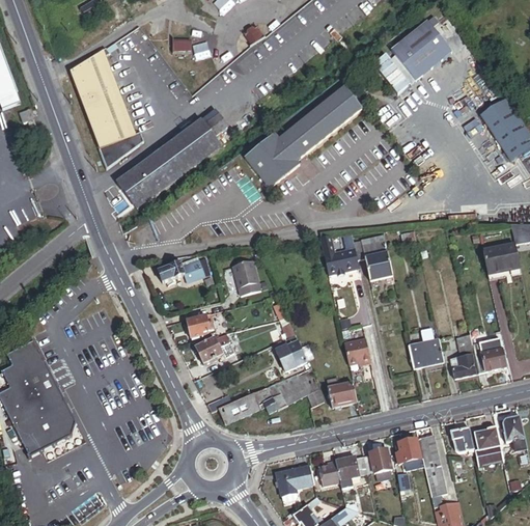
[(290,8),(303,0),(285,0),(290,8)]
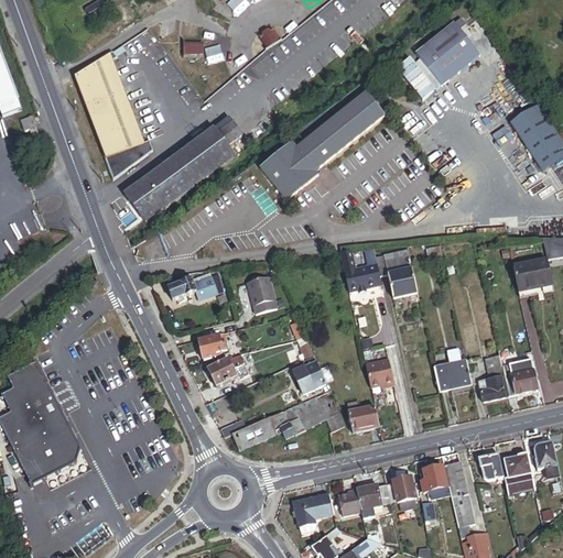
[(417,50),(421,55),(443,83),(482,51),(459,25),(466,20),(461,13),(417,50)]
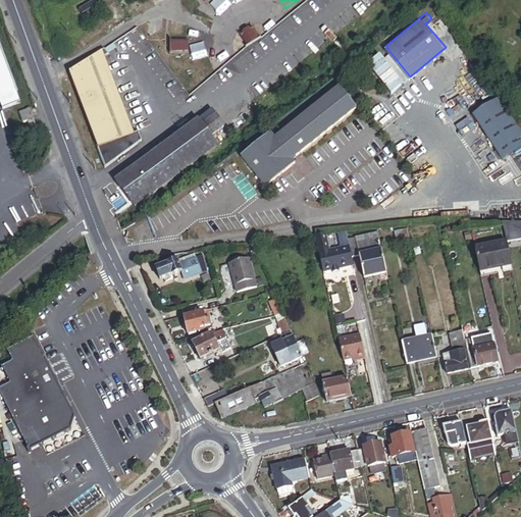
[(259,35),(252,22),(240,31),(247,43),(259,35)]
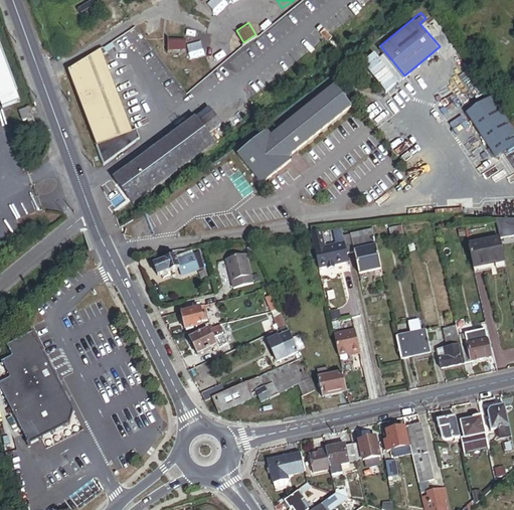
[(131,129),(103,55),(103,53),(106,50),(102,45),(67,68),(103,162),(139,136),(136,127),(131,129)]
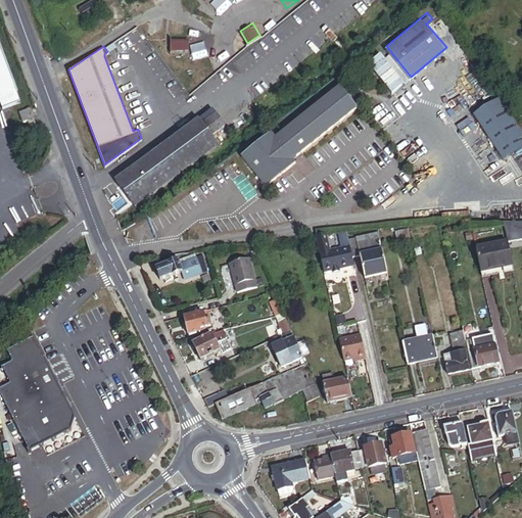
[(0,102),(1,105),(19,99),(0,47),(0,102)]
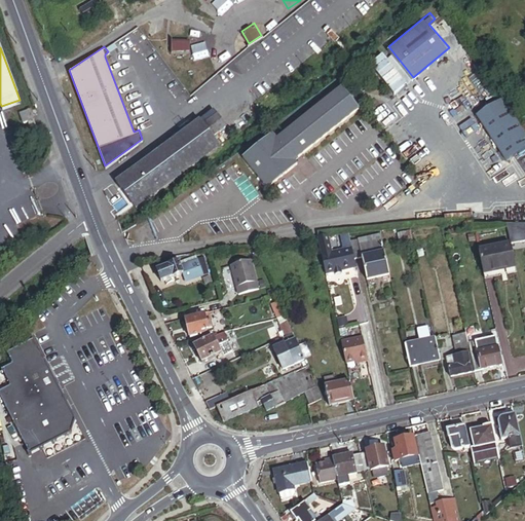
[(409,81),(413,77),(392,51),(387,56),(409,81)]
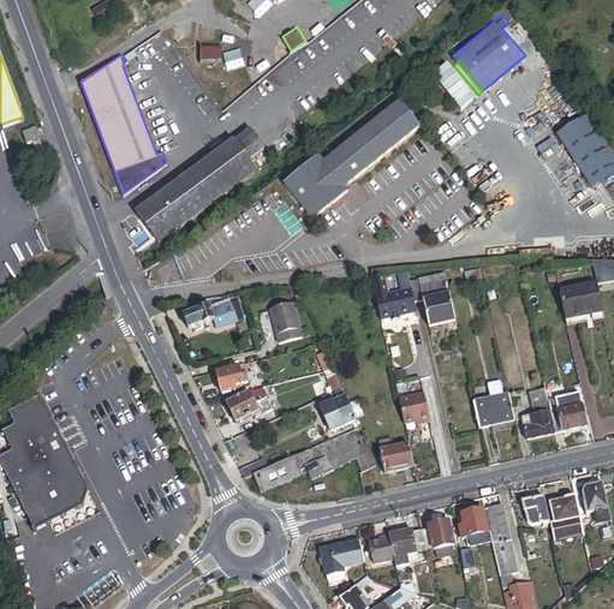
[(418,124),(398,97),(322,157),(317,151),(282,179),(310,214),(346,186),(343,183),(418,124)]
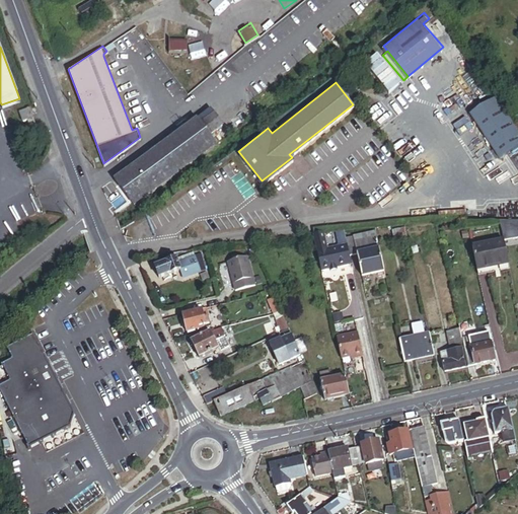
[(466,112),(497,157),(517,142),(517,131),(493,94),(466,112)]
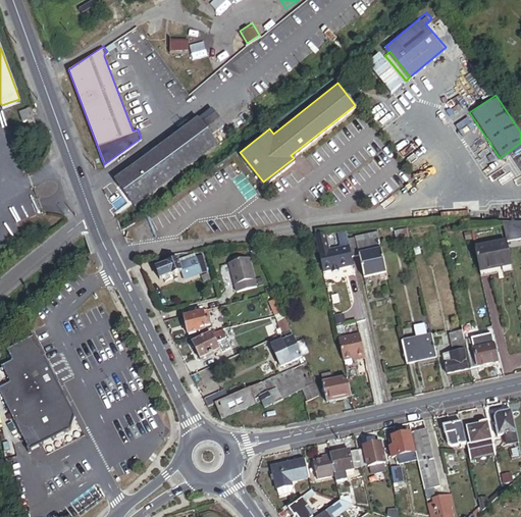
[(216,143),(214,141),(251,114),(245,107),(231,116),(230,115),(220,122),(204,100),(188,111),(193,118),(178,130),(114,175),(133,202),(216,143)]
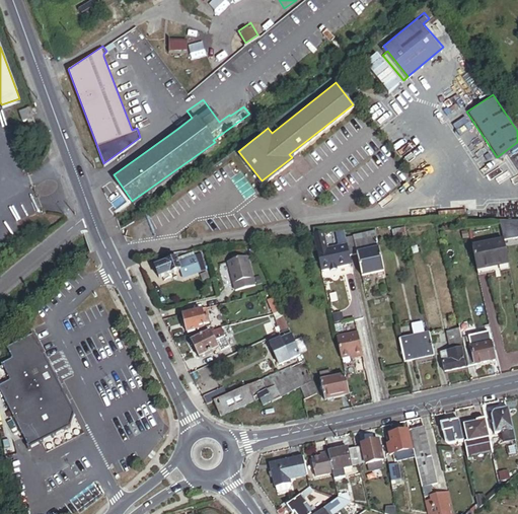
[(32,115),(28,104),(18,108),(21,119),(26,117),(32,115)]
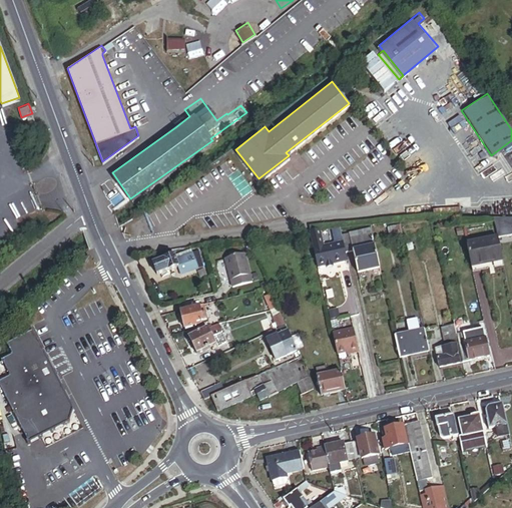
[(170,120),(175,127),(189,116),(184,109),(170,120)]
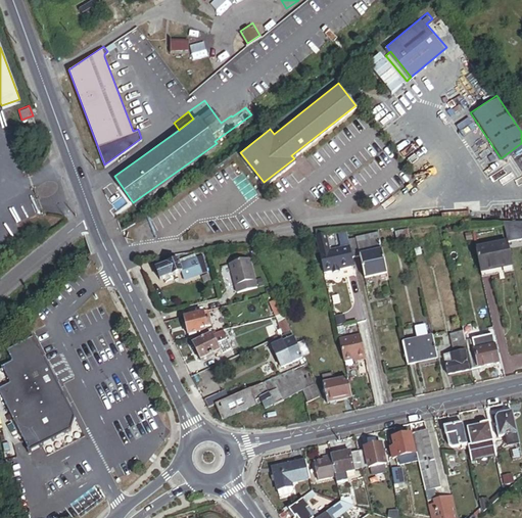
[(27,118),(31,128),(37,126),(33,115),(27,118)]
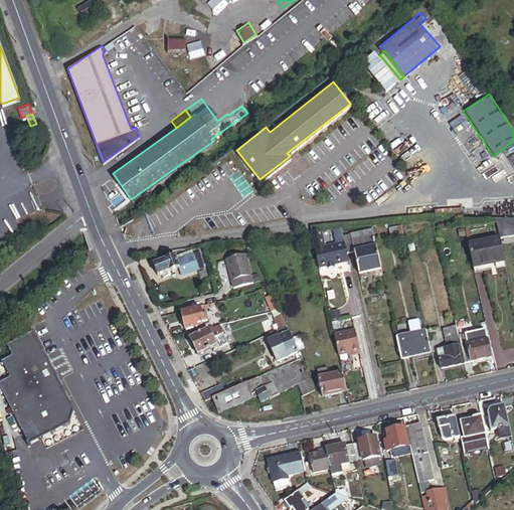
[(513,143),(504,151),(513,165),(513,143)]
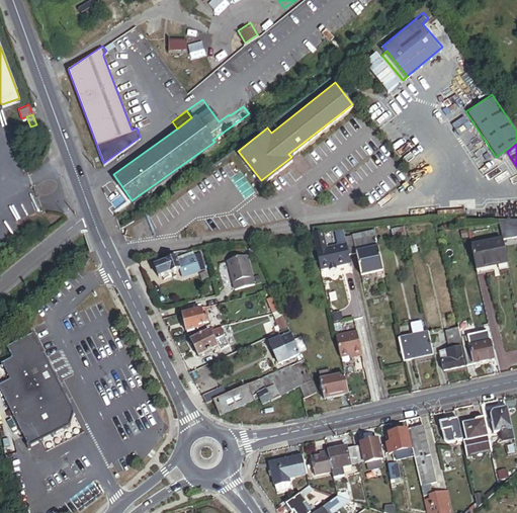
[(516,219),(498,220),(502,238),(516,234),(516,219)]
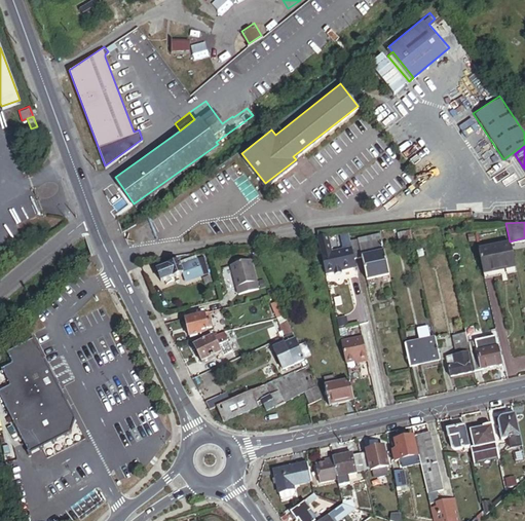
[(411,231),(398,234),(401,247),(413,244),(411,231)]
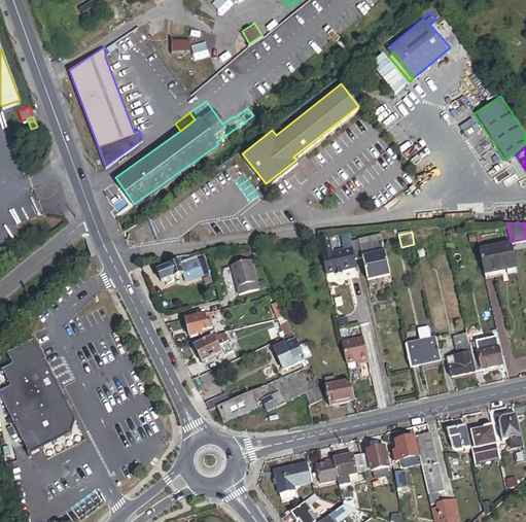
[(323,255),(332,253),(329,238),(319,240),(323,255)]
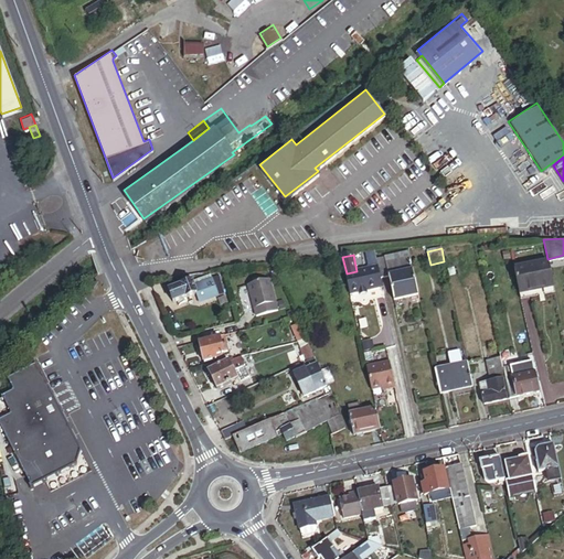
[(395,300),(417,296),(408,255),(378,260),(379,266),(381,278),(391,276),(395,300)]
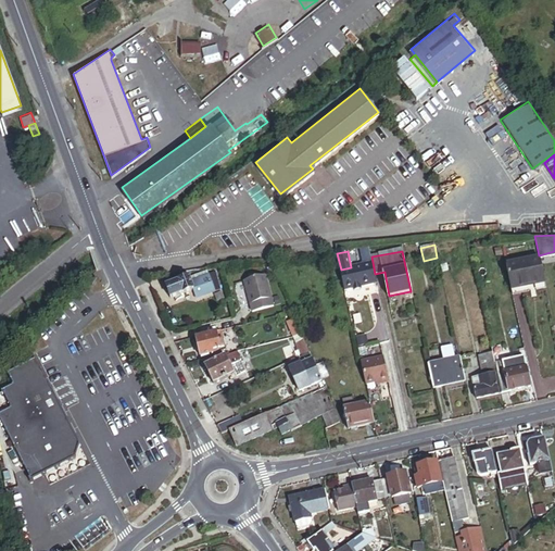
[(511,286),(544,278),(539,255),(505,262),(511,286)]
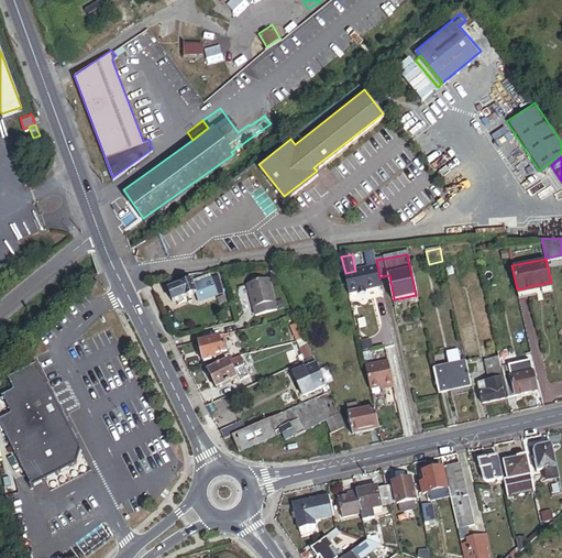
[(382,287),(379,277),(377,265),(355,271),(345,273),(350,294),(359,292),(366,291),(382,287)]
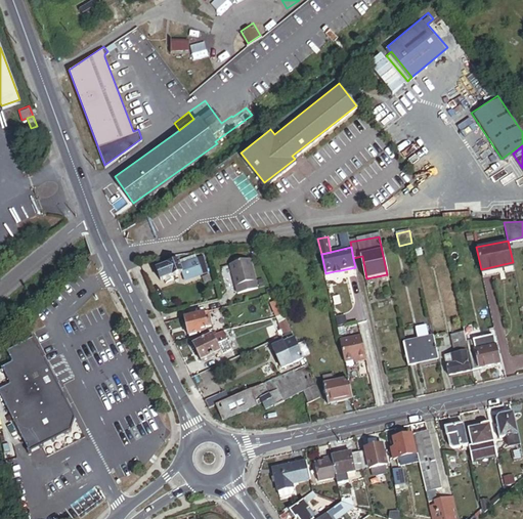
[(191,252),(176,259),(181,269),(184,278),(200,271),(191,252)]
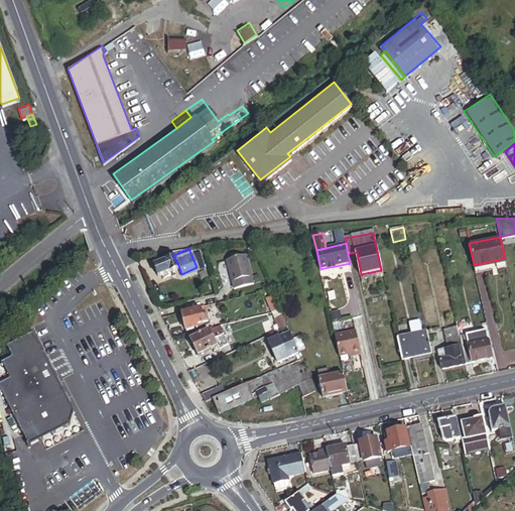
[(233,285),(252,280),(245,252),(226,257),(233,285)]
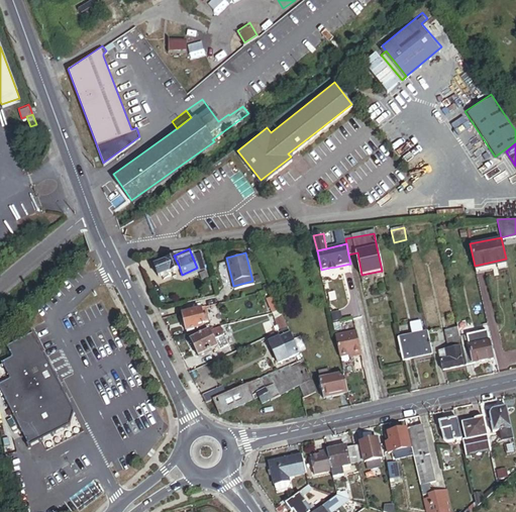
[(423,261),(431,259),(430,252),(421,254),(423,261)]
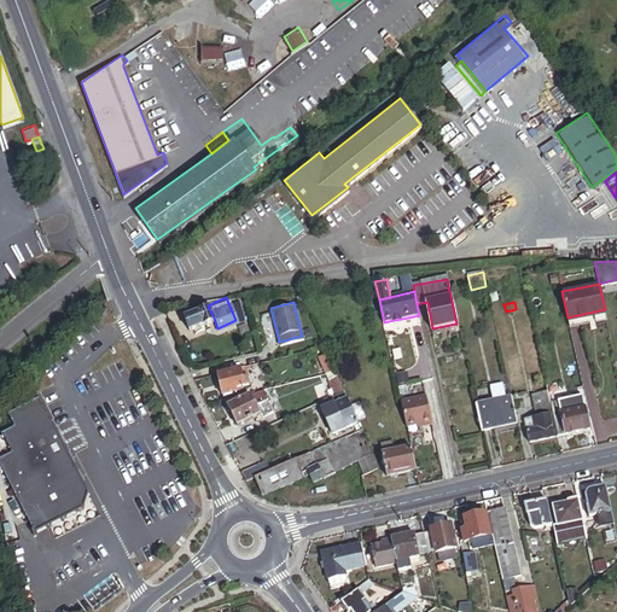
[(188,328),(214,318),(208,306),(184,315),(188,328)]
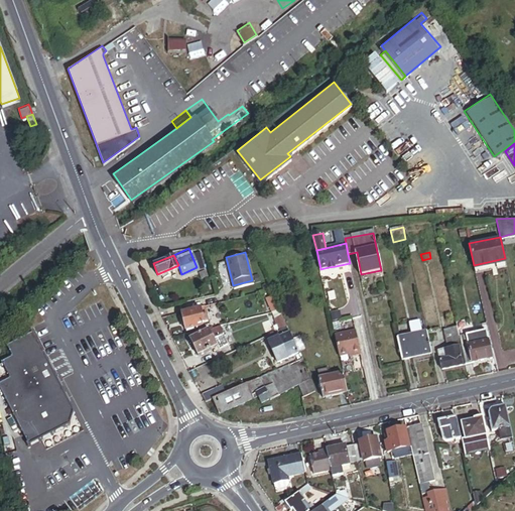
[(269,308),(277,307),(271,293),(263,295),(269,308)]
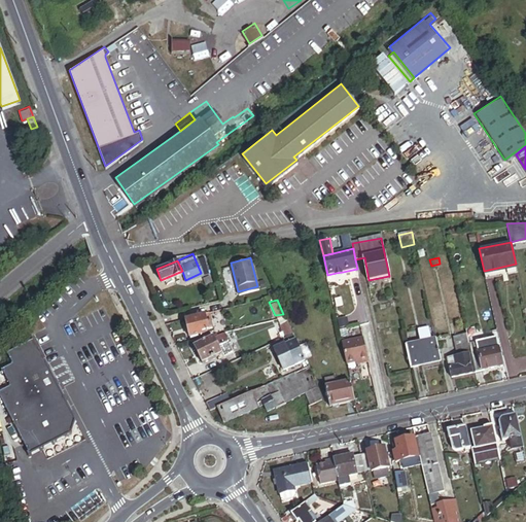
[(190,336),(209,331),(208,326),(212,325),(208,310),(185,316),(190,336)]
